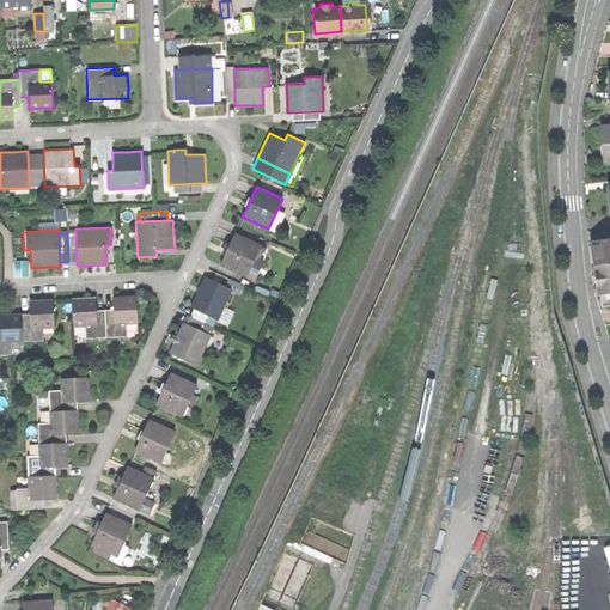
[(75,233),(67,233),(68,262),(77,261),(75,233)]
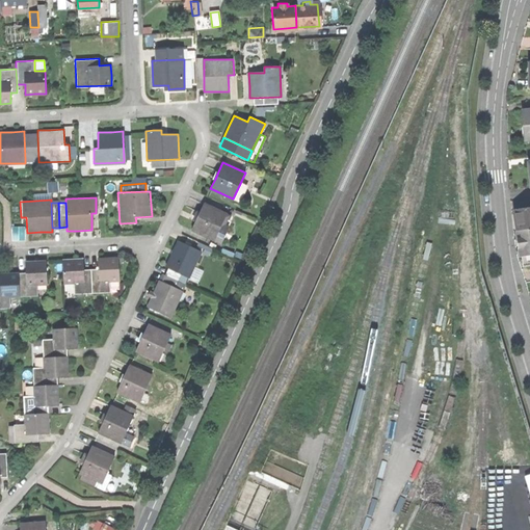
[(191,230),(214,239),(221,223),(226,213),(203,203),(197,215),(191,230)]
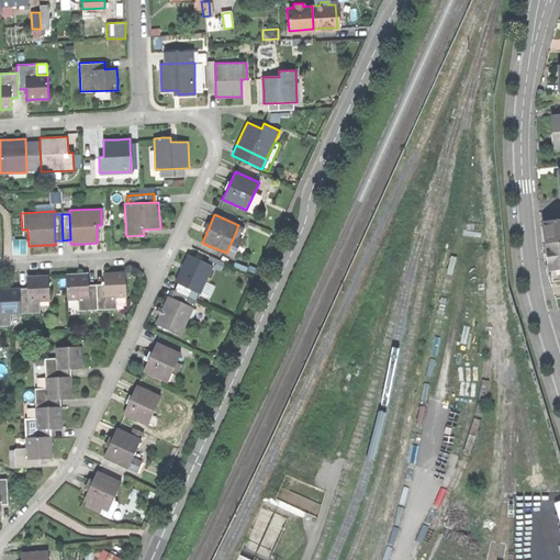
[(545,243),(559,239),(559,217),(541,221),(544,233),(545,243)]
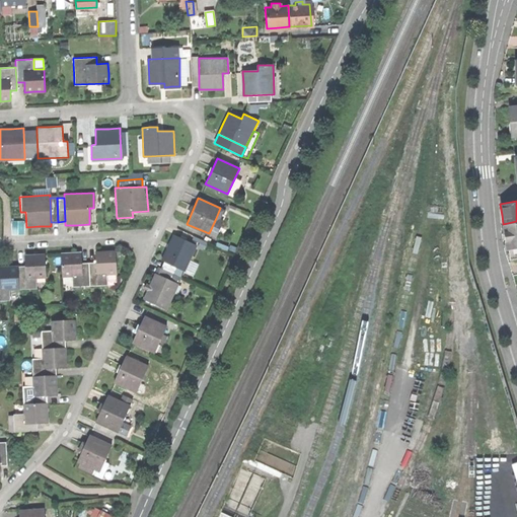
[(223,221),(216,218),(209,233),(216,236),(223,221)]
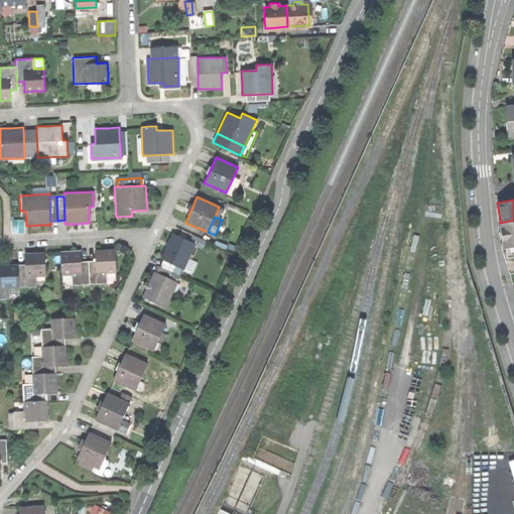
[(513,220),(500,223),(502,235),(503,246),(504,246),(513,244),(513,220)]
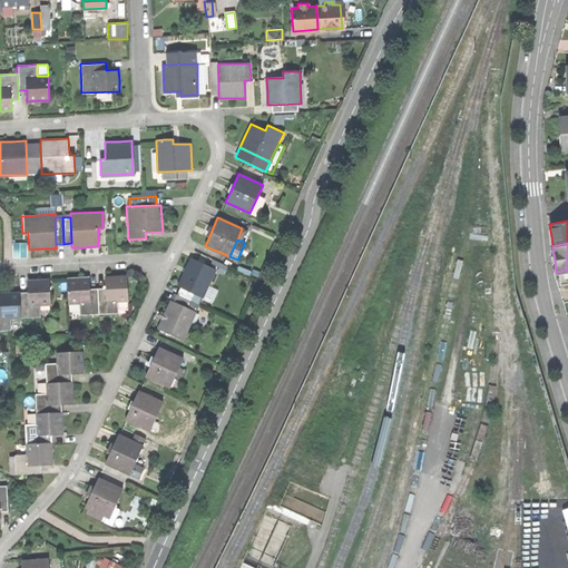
[(194,293),(202,296),(215,268),(189,257),(184,271),(177,285),(179,286),(194,293)]
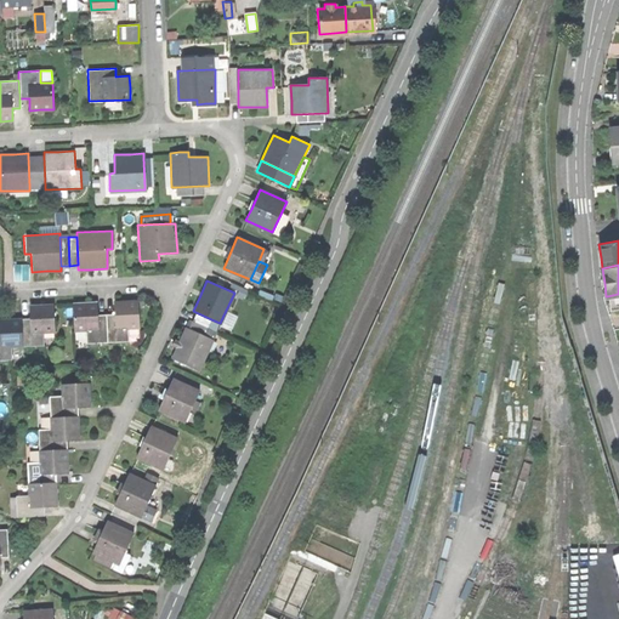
[(618,294),(607,296),(609,310),(618,308),(618,294)]
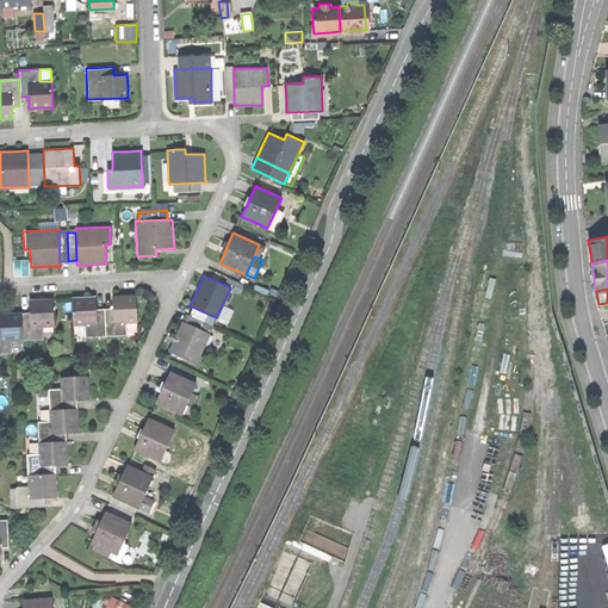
[(113,308),(104,308),(105,335),(126,334),(125,322),(136,322),(136,295),(123,295),(112,295),(113,308)]
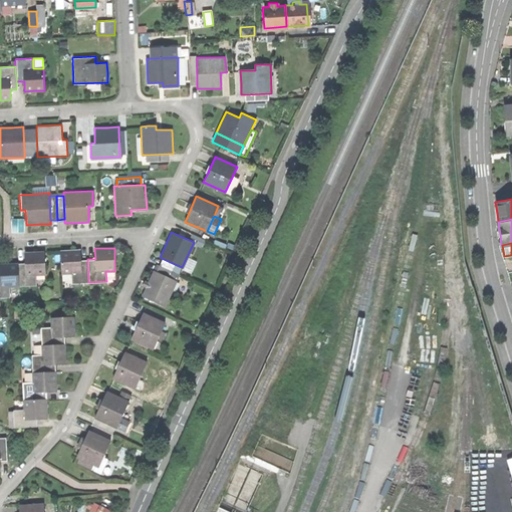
[(72,250),(60,250),(61,273),(70,273),(71,283),(88,282),(87,259),(80,260),(80,250),(72,250)]
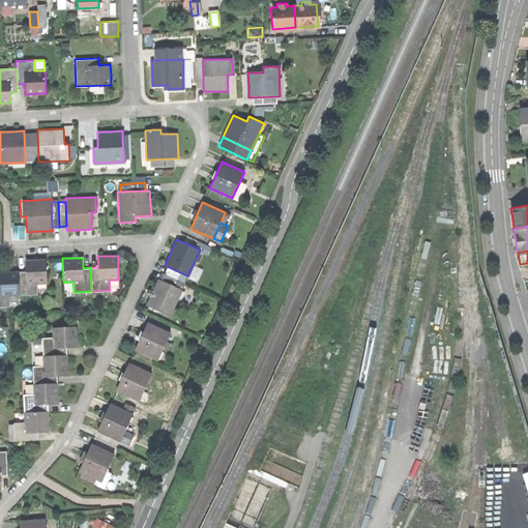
[(36,260),(24,260),(25,271),(18,271),(18,293),(36,293),(36,283),(46,283),(46,260),(36,260)]
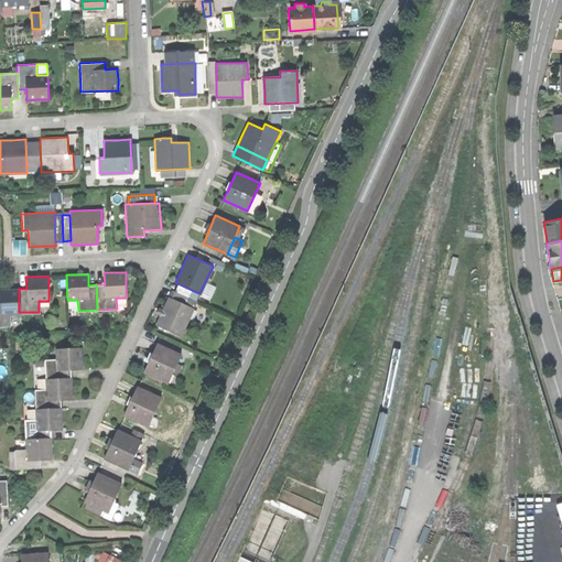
[(175,290),(188,296),(192,290),(177,283),(175,290)]
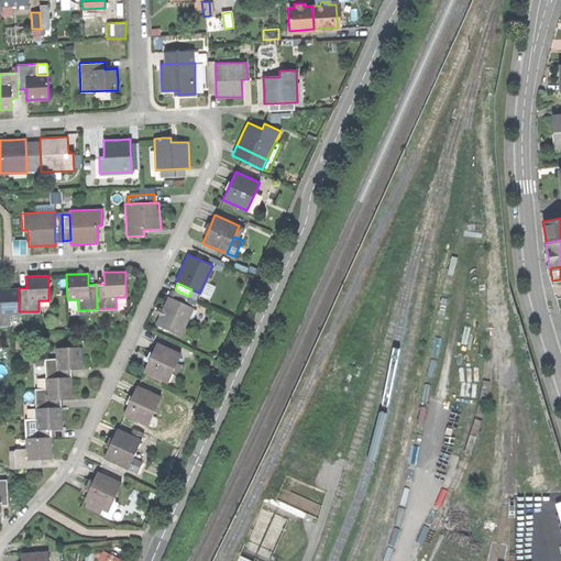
[(9,312),(19,311),(19,288),(10,288),(0,288),(0,325),(10,325),(9,312)]
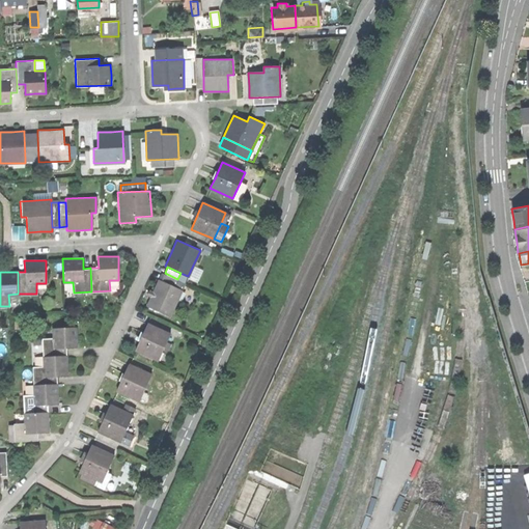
[(165,273),(162,280),(174,286),(177,279),(165,273)]
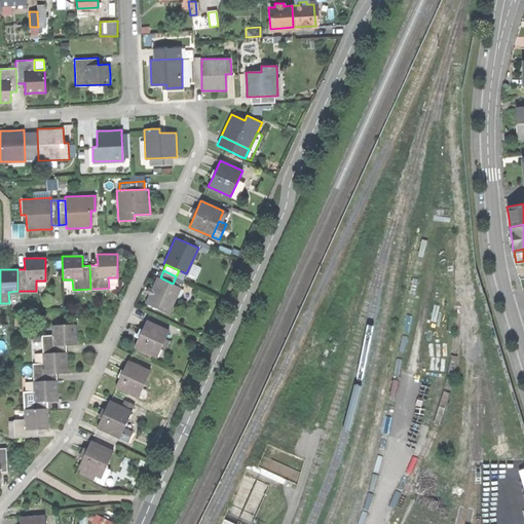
[(183,279),(186,273),(179,270),(176,276),(183,279)]
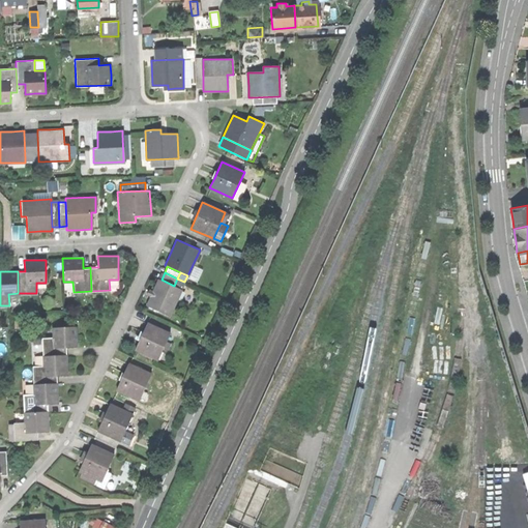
[(146,305),(170,316),(181,289),(174,286),(162,280),(158,279),(152,293),(146,305)]
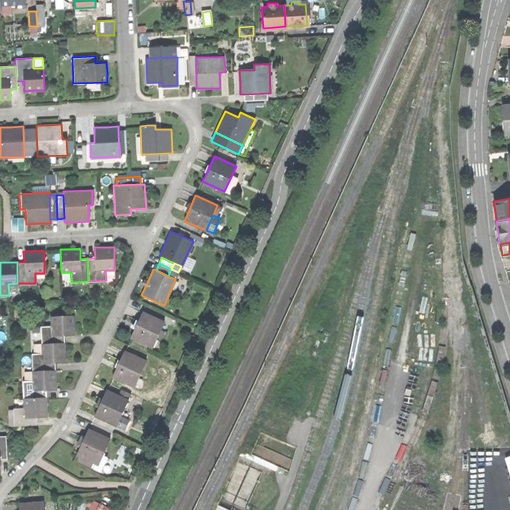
[(175,279),(178,272),(171,269),(168,276),(175,279)]
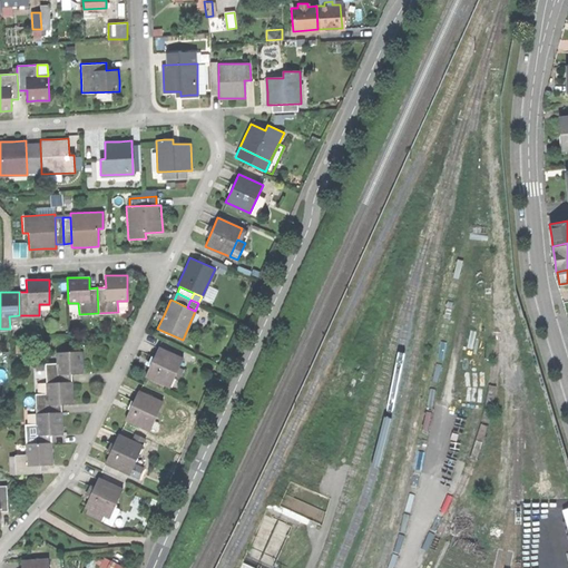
[(145,375),(168,387),(182,358),(158,346),(150,362),(145,375)]
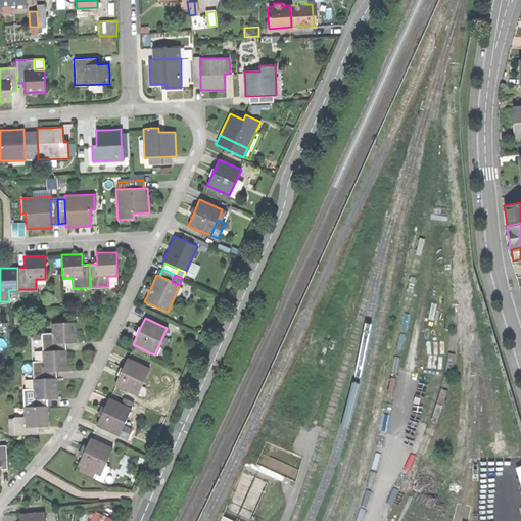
[(41,333),(42,350),(64,349),(64,342),(76,341),(75,333),(75,322),(51,323),(51,332),(41,333)]
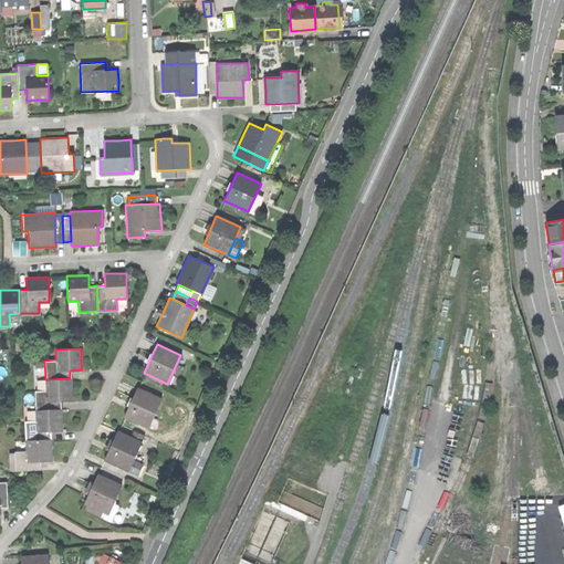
[(34,392),(35,410),(60,409),(60,401),(71,400),(71,389),(70,378),(45,379),(45,390),(34,392)]
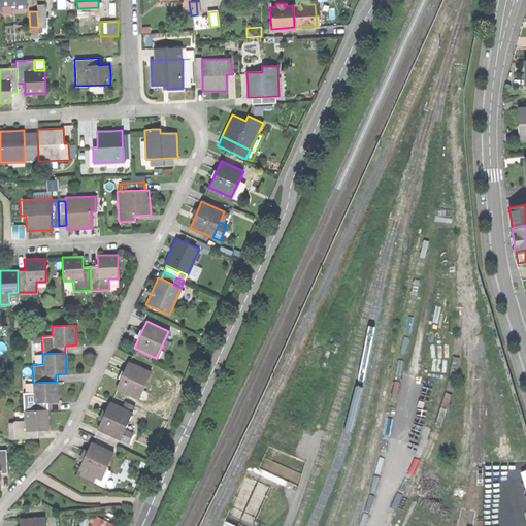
[(116,388),(137,398),(150,372),(127,362),(122,374),(116,388)]
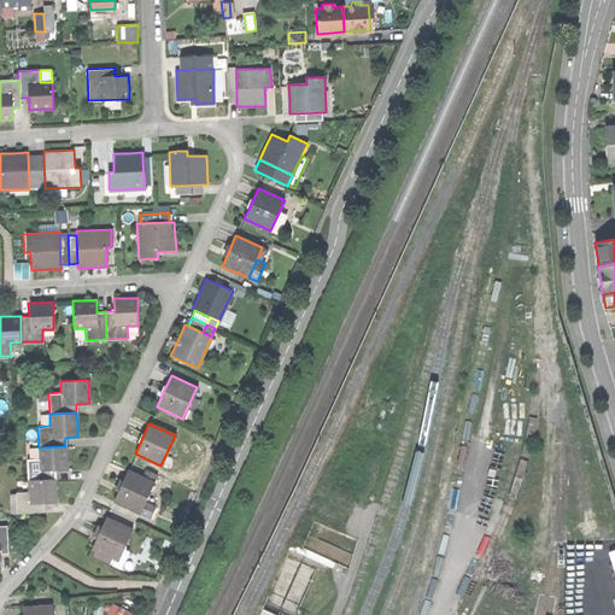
[(27,460),(28,480),(54,479),(54,470),(66,470),(66,461),(65,446),(39,447),(39,458),(27,460)]
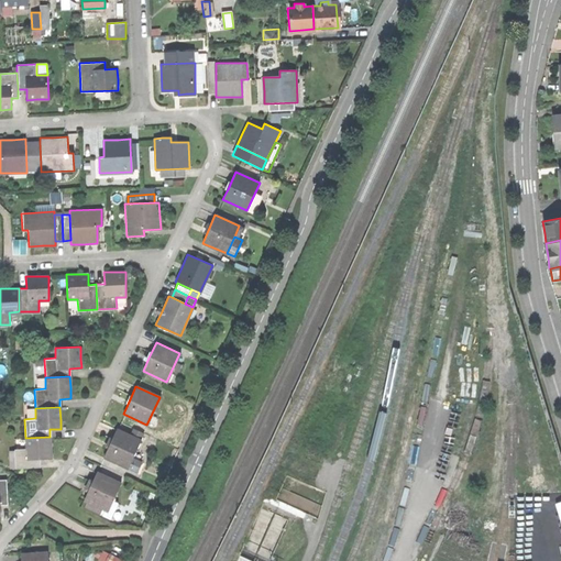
[(102,457),(127,468),(131,458),(139,440),(116,429),(109,442),(102,457)]
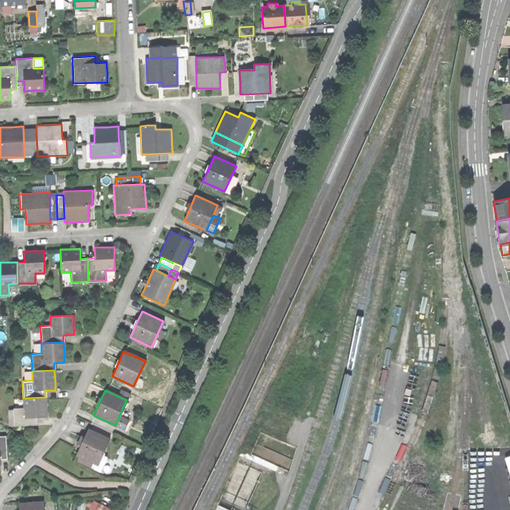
[(13,408),(14,426),(36,425),(36,418),(46,418),(45,408),(45,397),(23,398),(24,407),(13,408)]
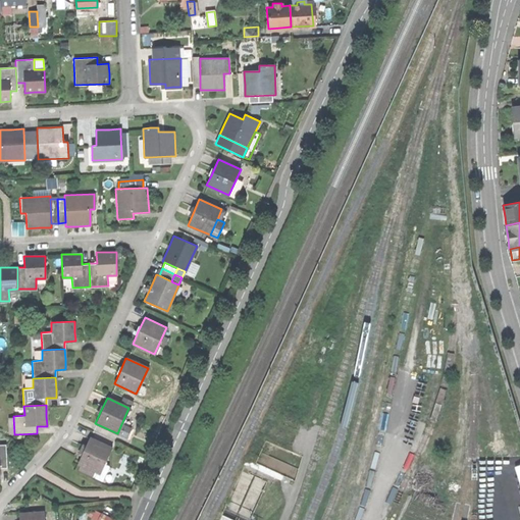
[(130,427),(121,424),(117,433),(124,436),(130,427)]
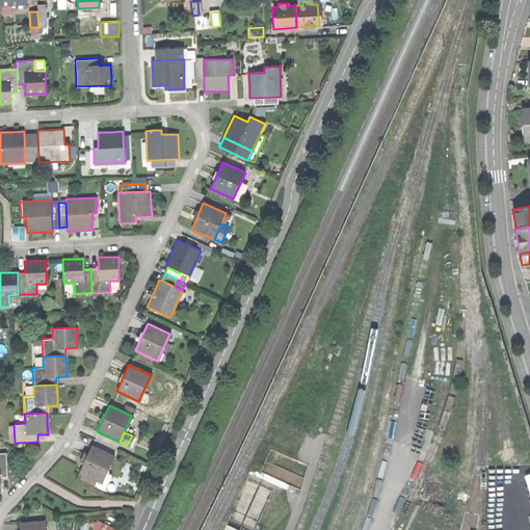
[(97,481),(101,482),(105,472),(112,456),(90,446),(84,458),(78,472),(80,473),(94,479),(97,481)]
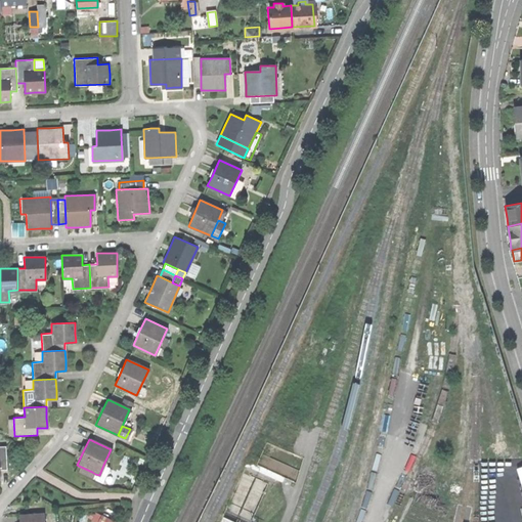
[(107,467),(103,465),(99,475),(95,474),(93,478),(100,481),(107,467)]
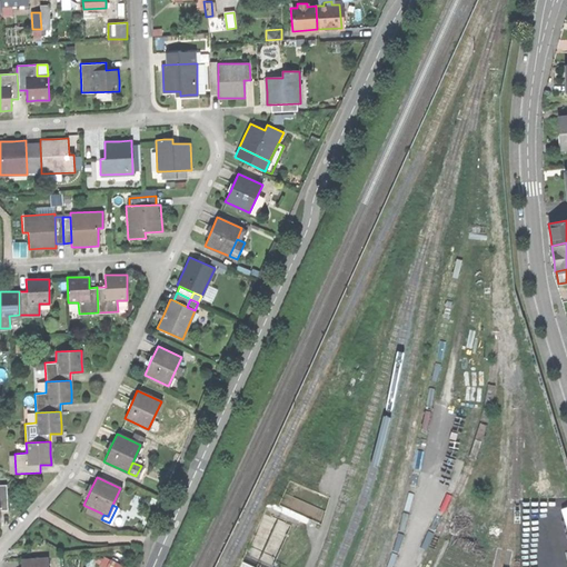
[(99,517),(100,513),(86,506),(83,510),(99,517)]
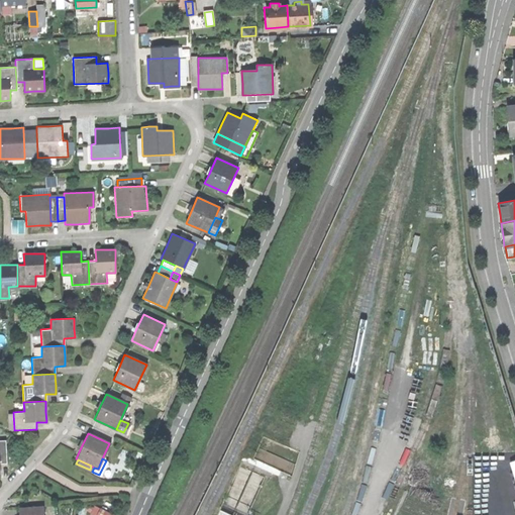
[(18,514),(42,514),(41,506),(18,507),(18,514)]
